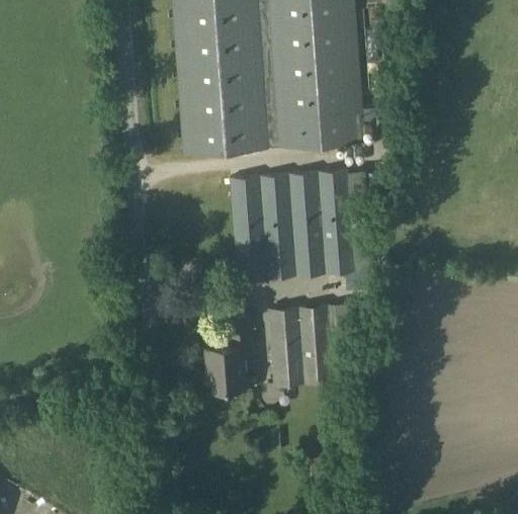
[(353,0),(171,0),(183,156),(363,143),(353,0)]
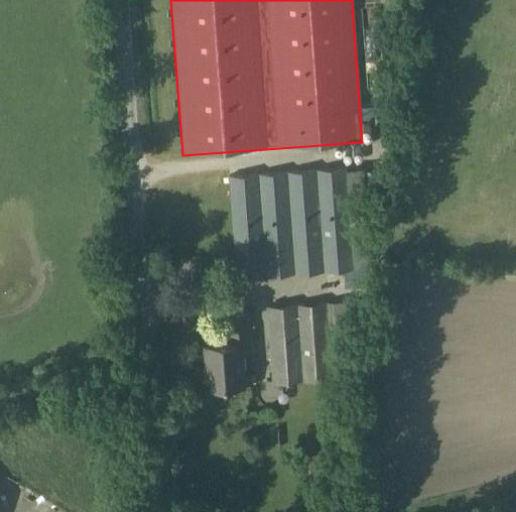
[(364,169),(228,178),(234,263),(236,281),(370,272),(364,169)]
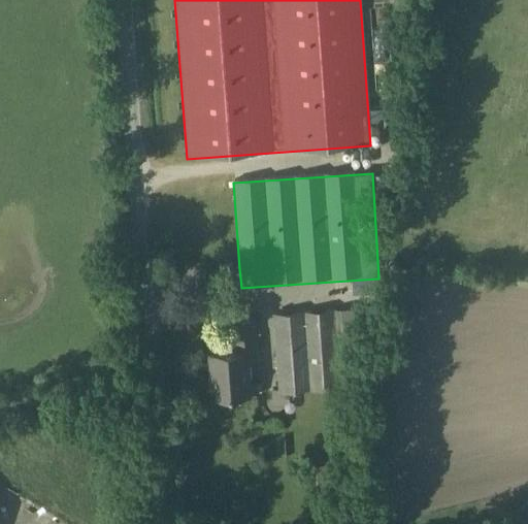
[(362,310),(272,317),(278,395),(353,391),(362,310)]
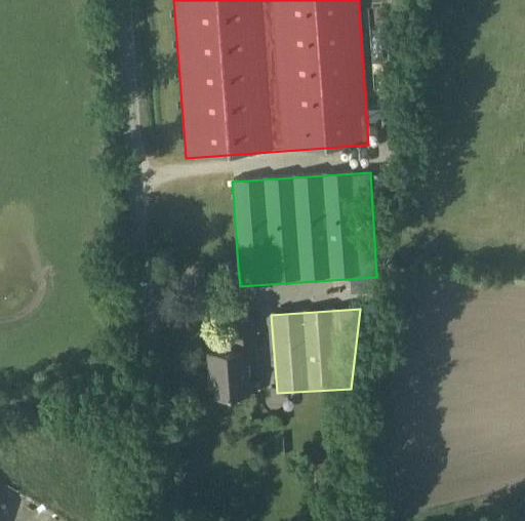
[(252,322),(230,323),(232,353),(208,354),(210,397),(247,395),(245,356),(254,355),(252,322)]
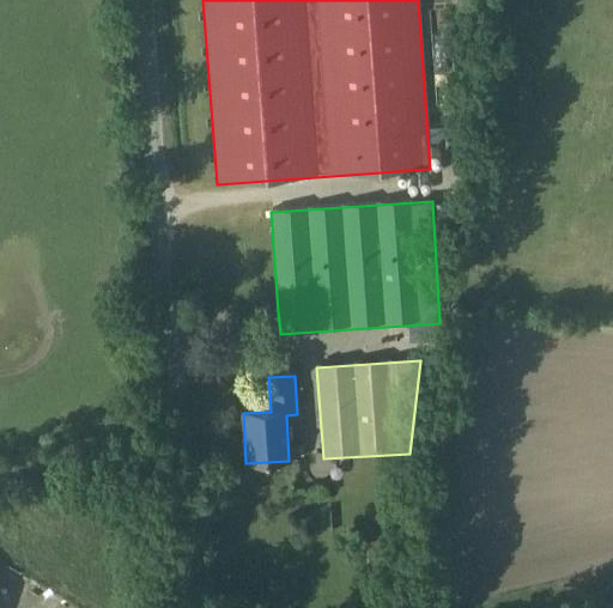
[(292,441),(295,460),(319,458),(317,439),(292,441)]
